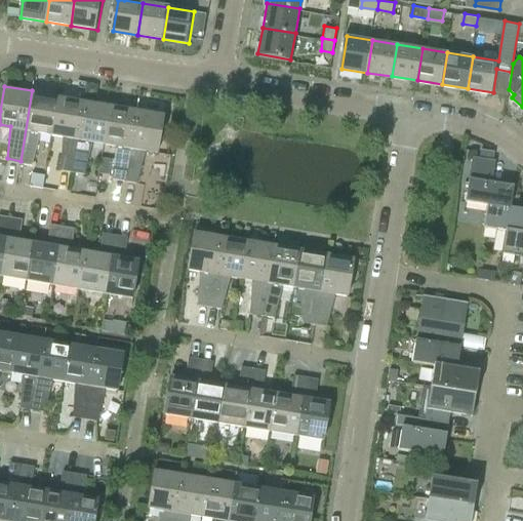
[(52,133),(58,95),(32,90),(21,161),(31,162),(40,131),(52,133)]
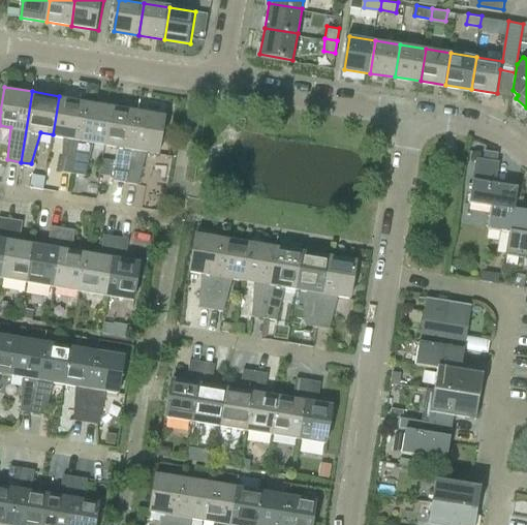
[(73,171),(86,100),(59,96),(53,134),(64,136),(61,168),(73,171)]
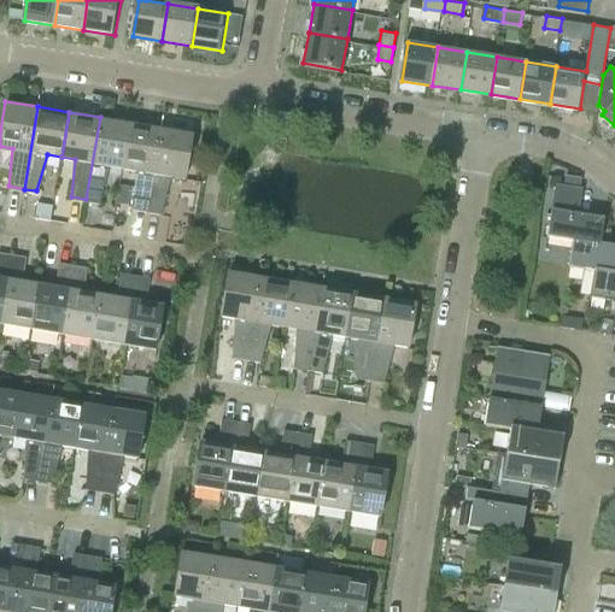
[(123,166),(130,123),(100,117),(86,199),(99,201),(109,164),(123,166)]
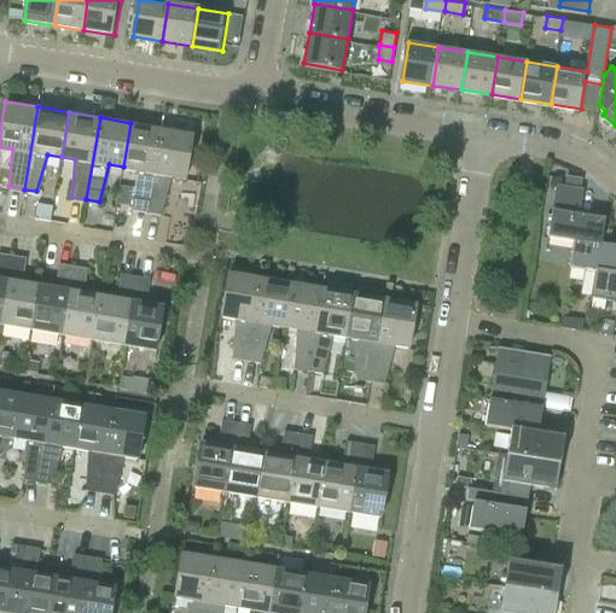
[(147,210),(162,128),(131,123),(123,167),(138,169),(134,208),(147,210)]
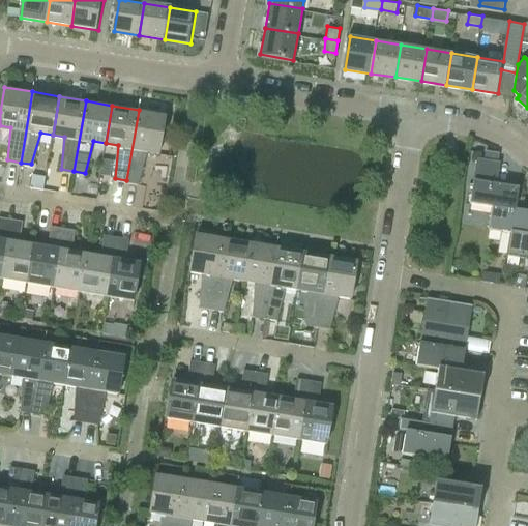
[(139,110),(126,180),(138,182),(146,150),(158,152),(166,115),(139,110)]
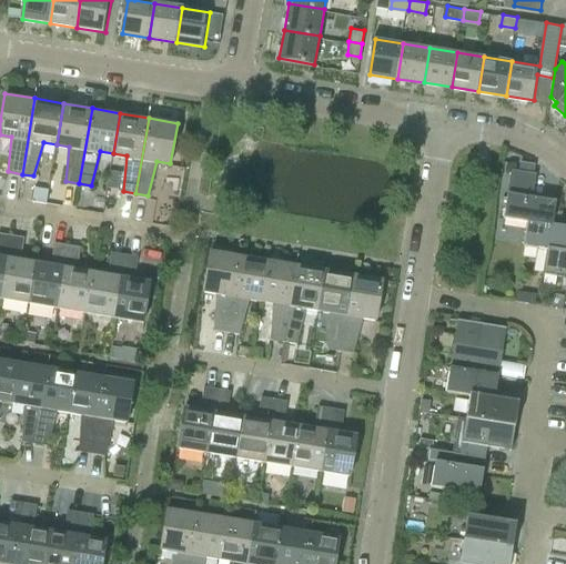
[(552,224),(556,200),(534,197),(537,172),(513,168),(504,217),(528,220),(525,244),(529,221),(552,224)]
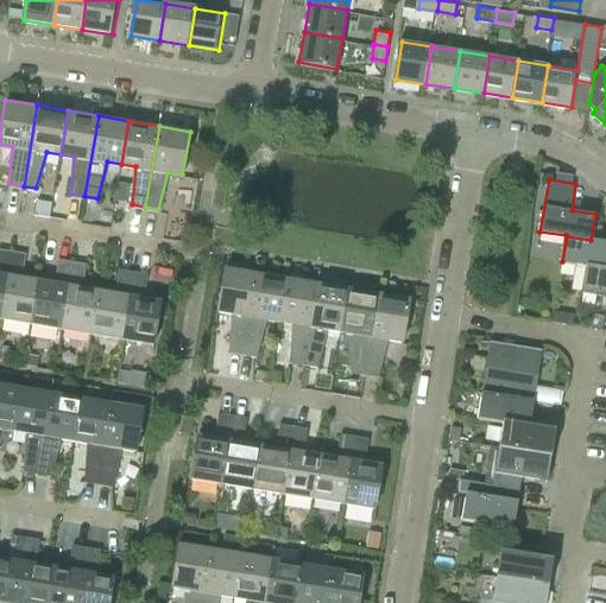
[(567,236),(562,261),(587,266),(584,290),(605,293),(605,241),(592,240),(595,214),(591,240),(567,236)]
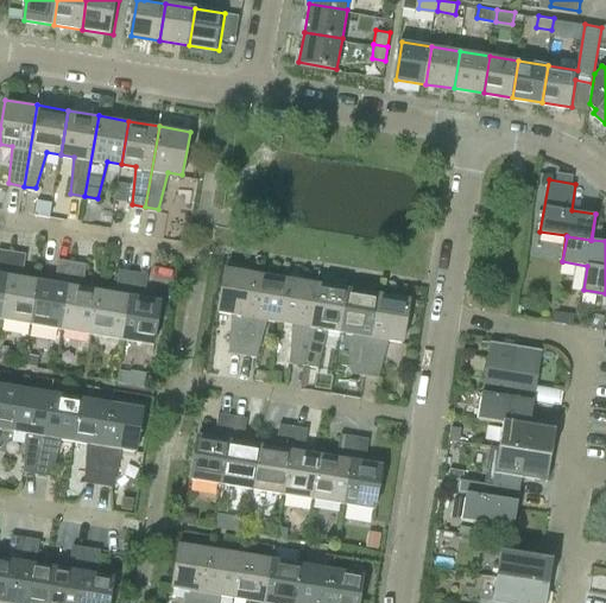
[(0,317),(1,318),(13,249),(0,247),(0,317)]
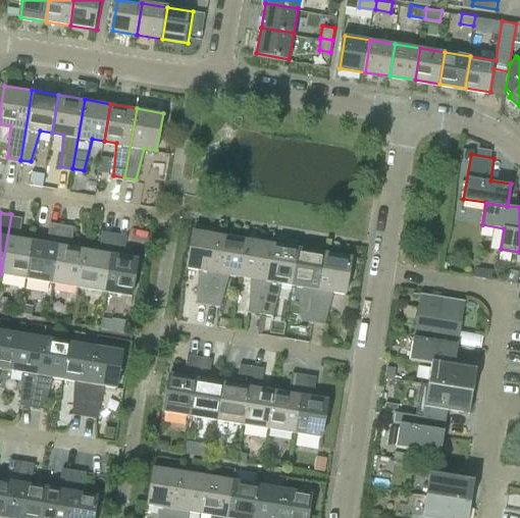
[(11,214),(1,273),(29,278),(35,241),(19,239),(22,216),(11,214)]
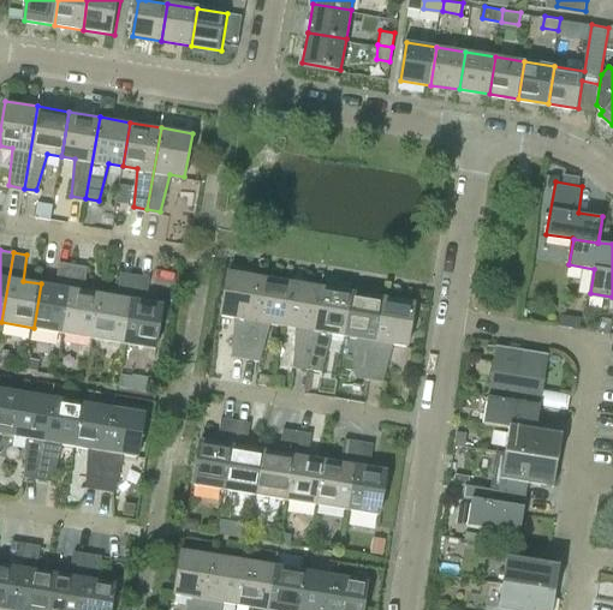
[(41,283),(34,328),(63,333),(75,263),(61,261),(57,286),(41,283)]
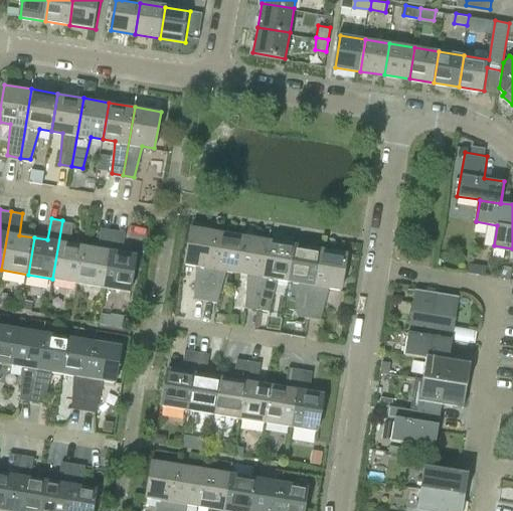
[(62,220),(52,279),(79,283),(86,246),(70,243),(73,222),(62,220)]
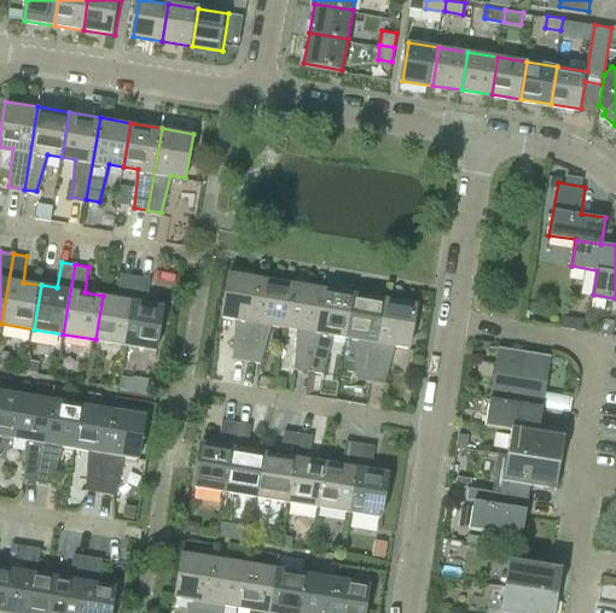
[(103,296),(96,339),(126,344),(137,274),(122,272),(117,298),(103,296)]
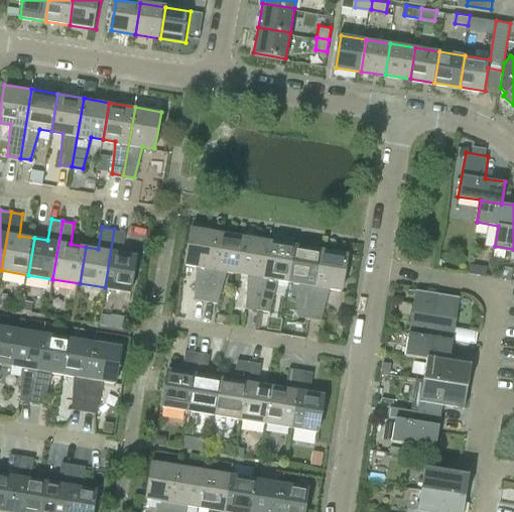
[(206,300),(218,232),(191,228),(185,265),(198,267),(196,298),(206,300)]
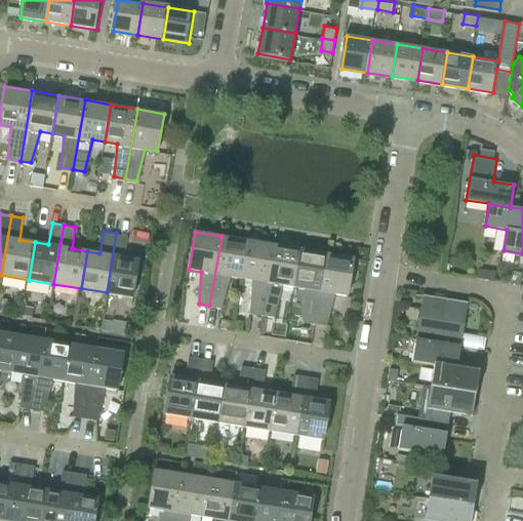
[(116,233),(107,292),(132,297),(138,259),(124,257),(128,235),(116,233)]
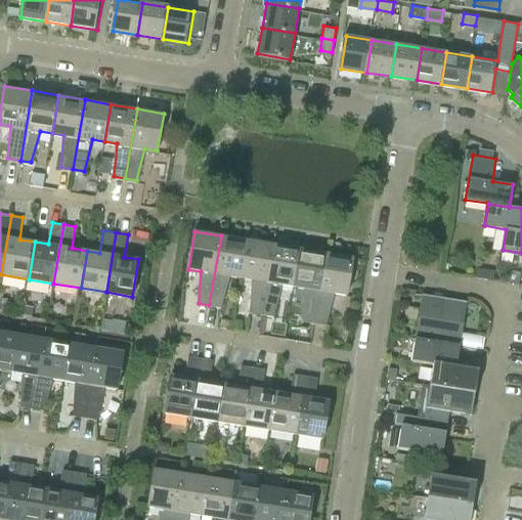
[(241,277),(247,240),(221,235),(209,305),(221,307),(230,276),(241,277)]
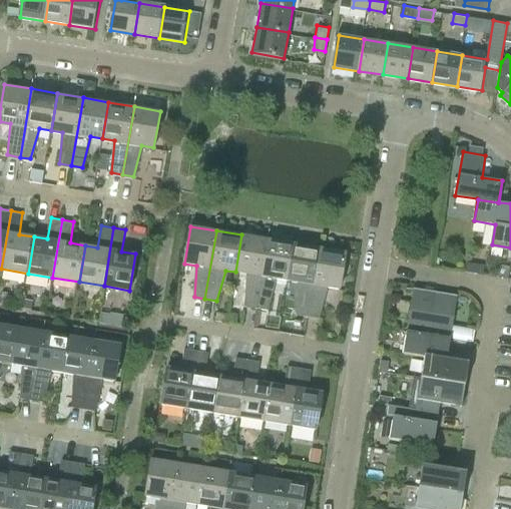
[(257,307),(267,238),(241,234),(235,272),(247,274),(244,305),(257,307)]
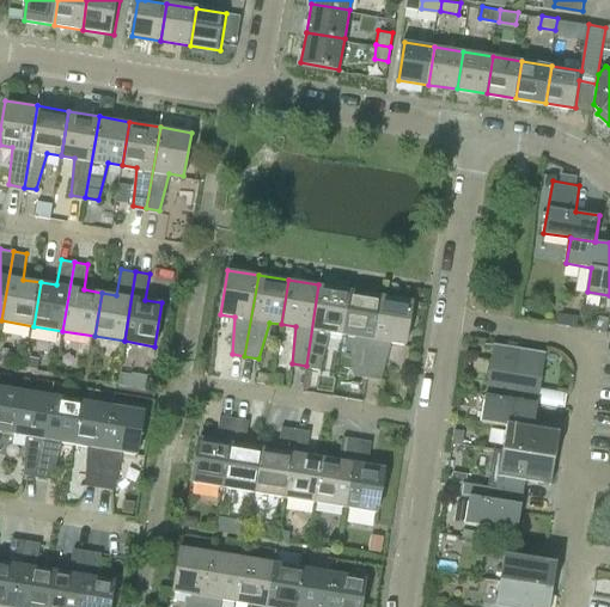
[(342,335),(351,290),(318,284),(306,366),(319,368),(329,332),(342,335)]
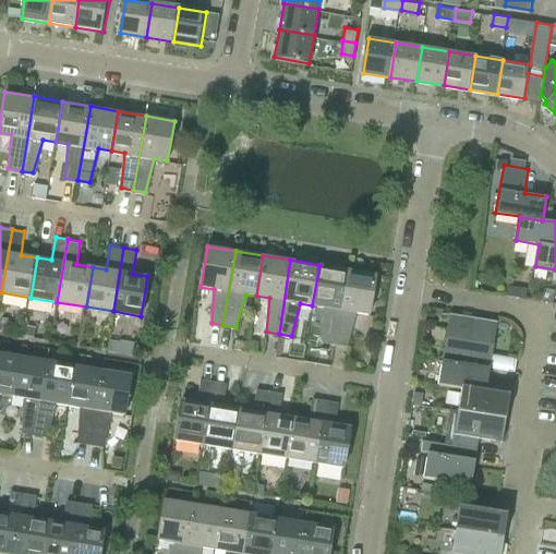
[(334,344),(346,269),(319,265),(312,305),(325,306),(323,341),(334,344)]
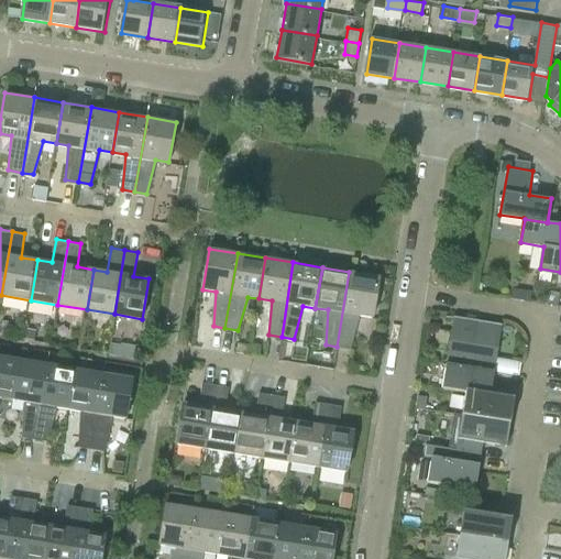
[(349,272),(337,347),(350,348),(359,316),(372,318),(378,276),(349,272)]
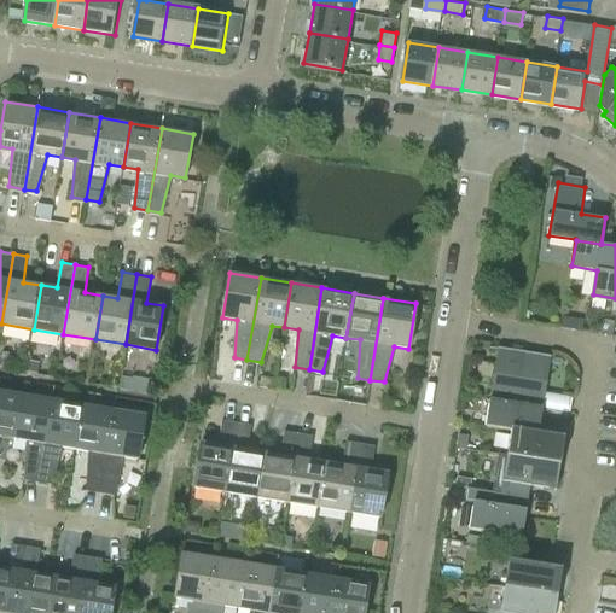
[(562,313),(561,323),(582,327),(583,316),(562,313)]
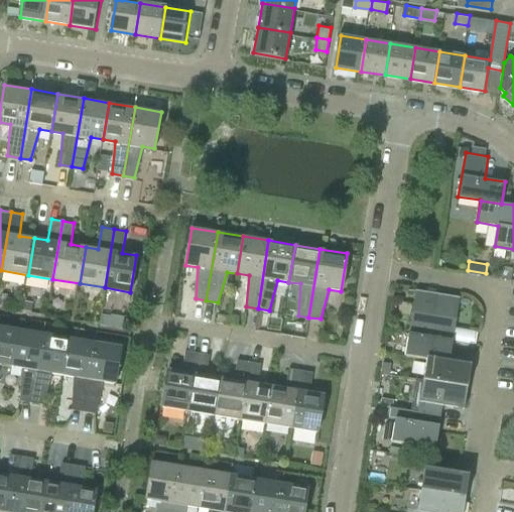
[(409,332),(454,339),(461,295),(416,287),(409,332)]
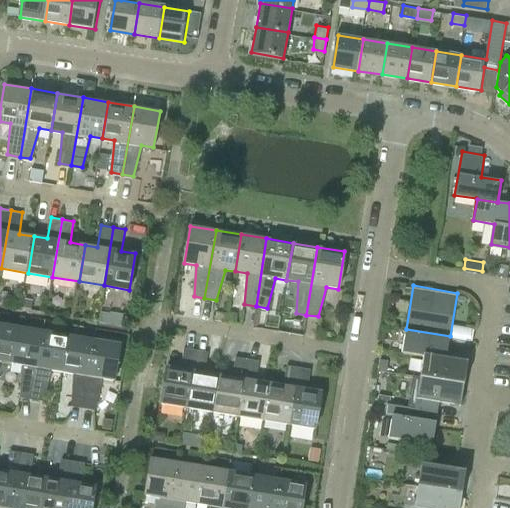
[(217,309),(216,318),(237,320),(238,311),(217,309)]
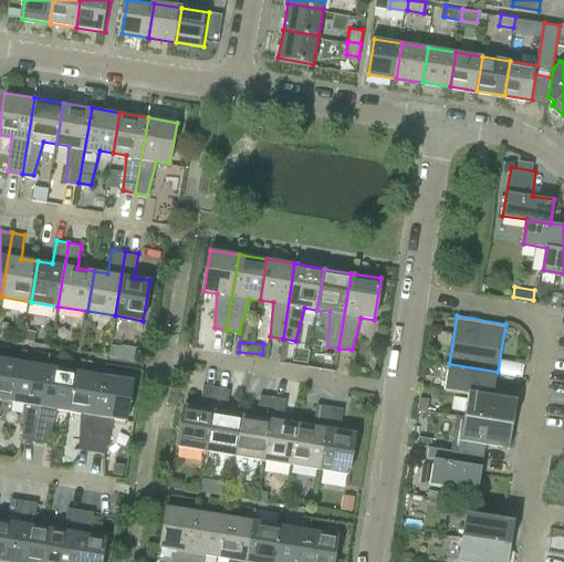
[(14,401),(21,360),(0,356),(0,405),(2,398),(14,401)]
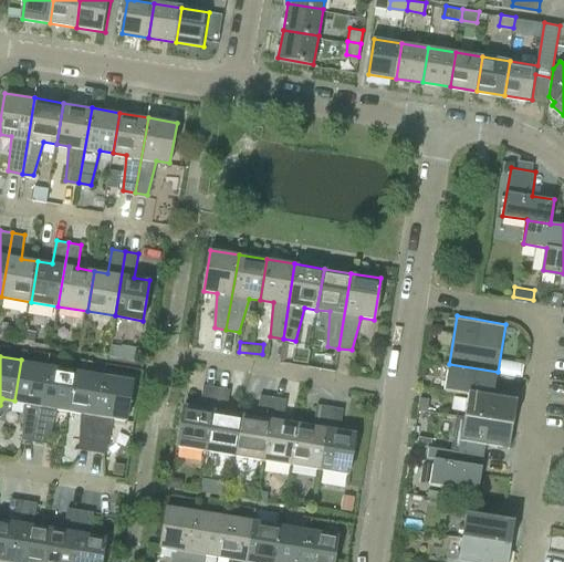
[(37,441),(49,365),(21,360),(14,401),(25,403),(23,439),(37,441)]
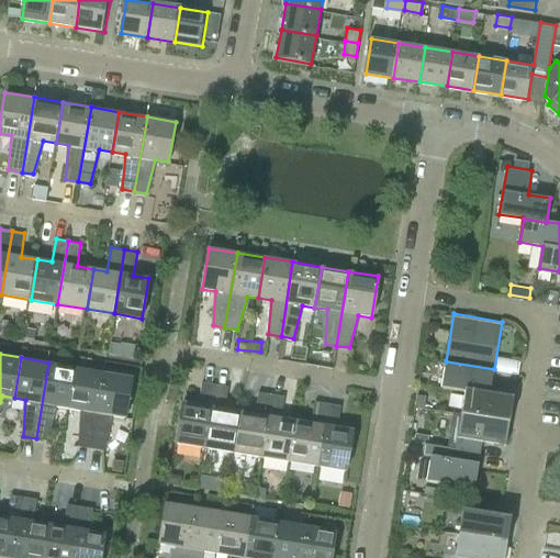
[(494,369),(446,361),(441,384),(466,389),(490,393),(490,392),(494,369)]
